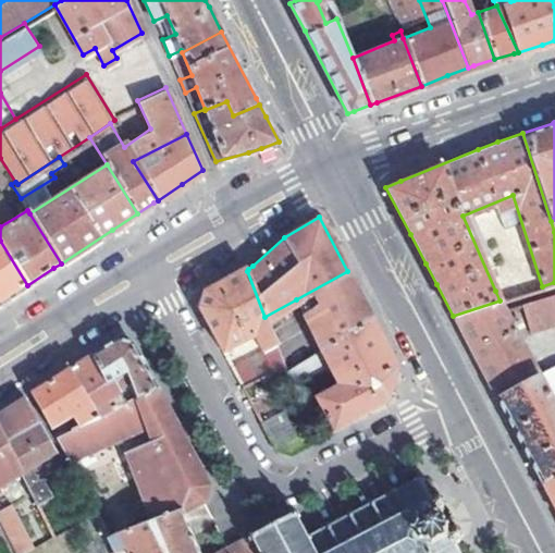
[(0,304),(27,285),(0,241),(0,304)]
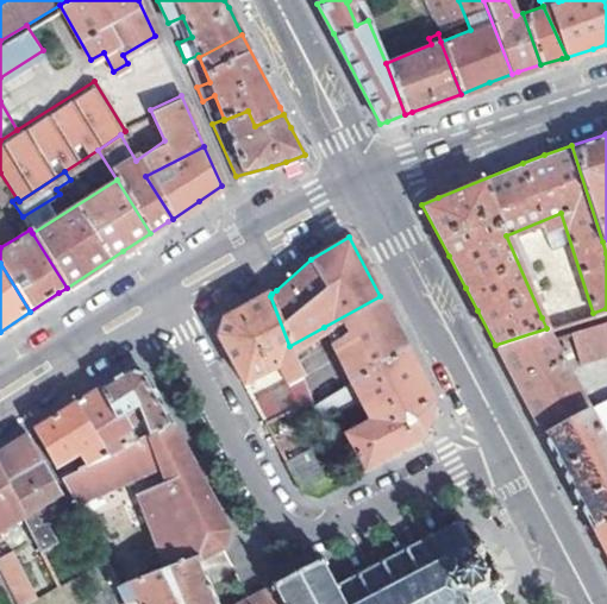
[(223,315),(217,332),(243,383),(279,363),(286,379),(251,398),(263,421),(292,406),(312,395),(307,385),(305,381),(304,381),(298,365),(289,346),(270,296),(271,294),(269,289),(223,315)]
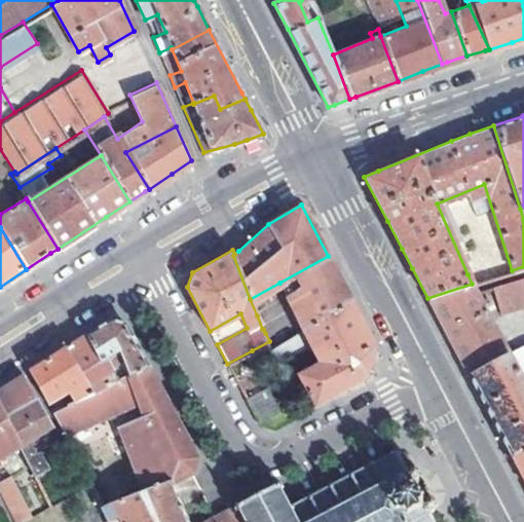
[(331,261),(328,256),(279,283),(299,325),(349,298),(331,261)]
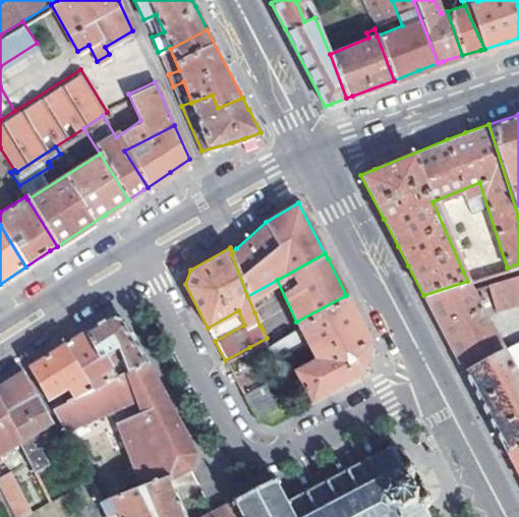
[(467,281),(485,275),(483,262),(463,272),(467,281)]
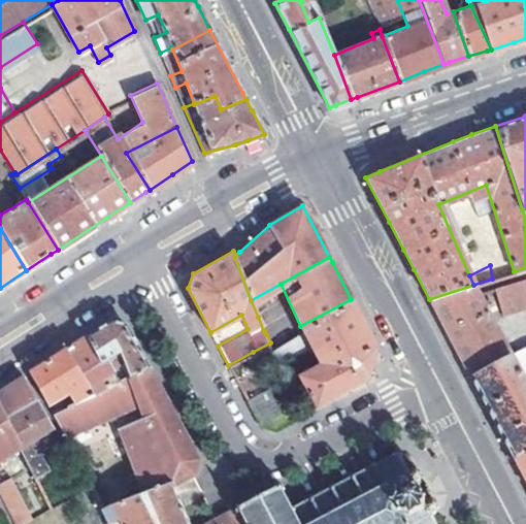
[(525,274),(499,284),(510,310),(525,303),(525,274)]
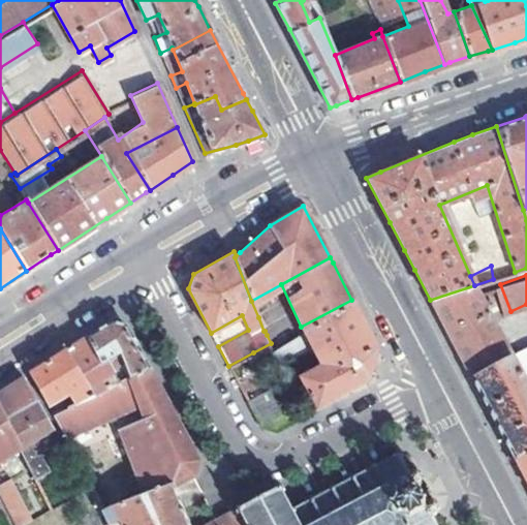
[(434,306),(477,291),(476,289),(474,285),(430,300),(432,303),(434,306)]
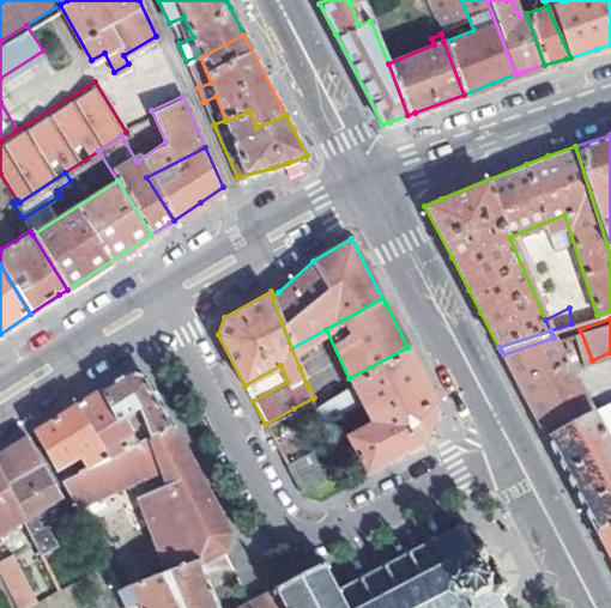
[(554,338),(503,354),(508,363),(533,413),(546,437),(592,409),(554,338)]
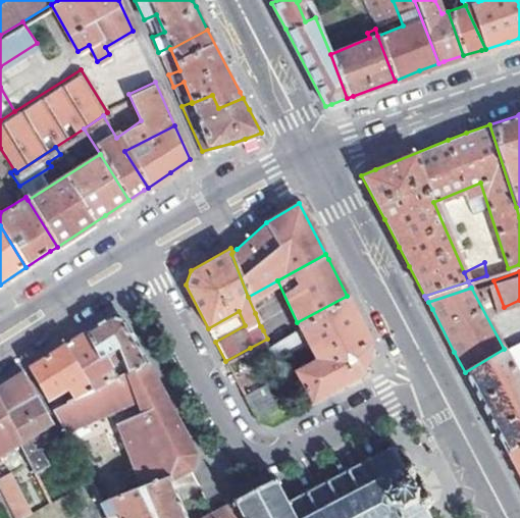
[(267,339),(250,348),(254,355),(267,348),(272,357),(306,339),(317,358),(296,370),(311,401),(362,373),(367,357),(371,342),(355,311),(347,296),(297,322),(283,330),(267,339)]
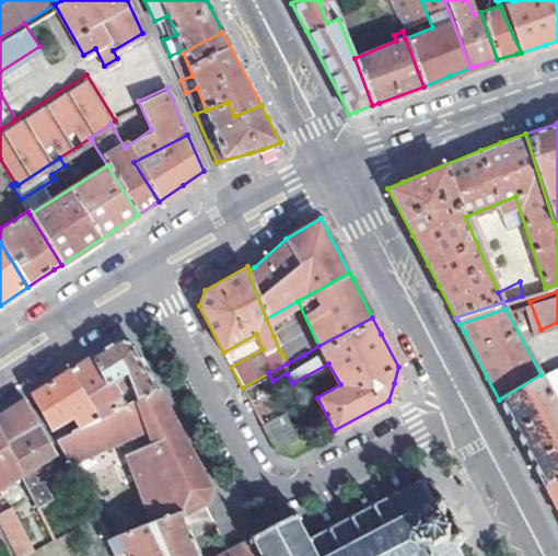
[(99,351),(92,356),(119,407),(158,389),(134,343),(117,339),(99,351)]
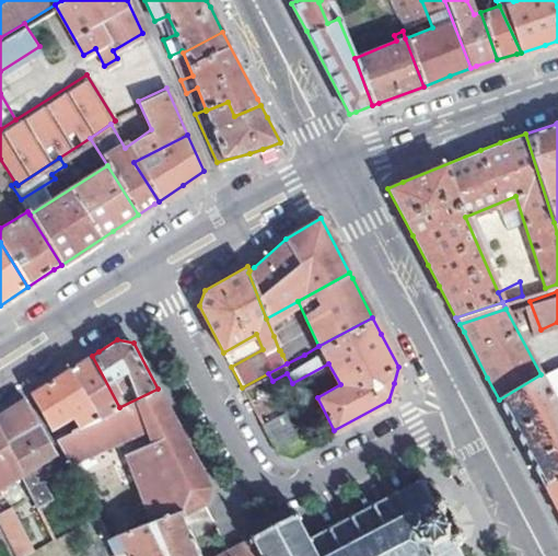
[(88,358),(70,370),(95,418),(119,407),(92,356),(88,358)]
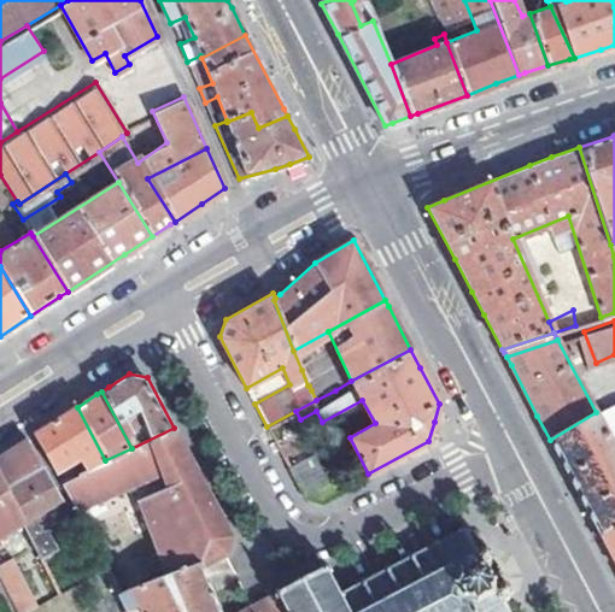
[(614,401),(596,412),(550,440),(574,487),(597,530),(614,521),(614,401)]
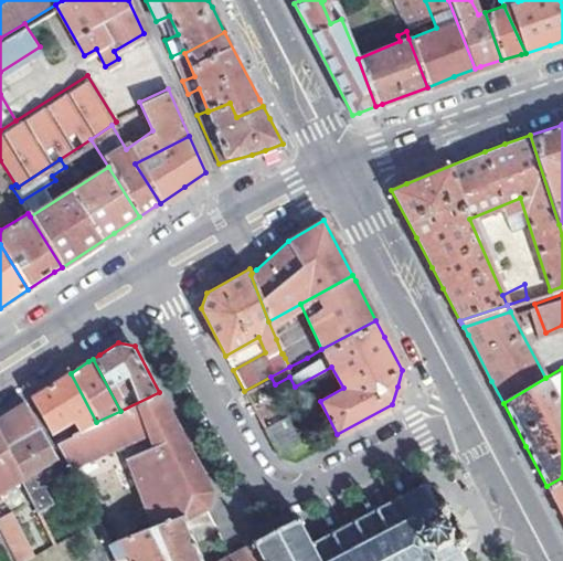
[(96,422),(71,373),(39,393),(32,398),(49,431),(60,424),(66,436),(96,422)]
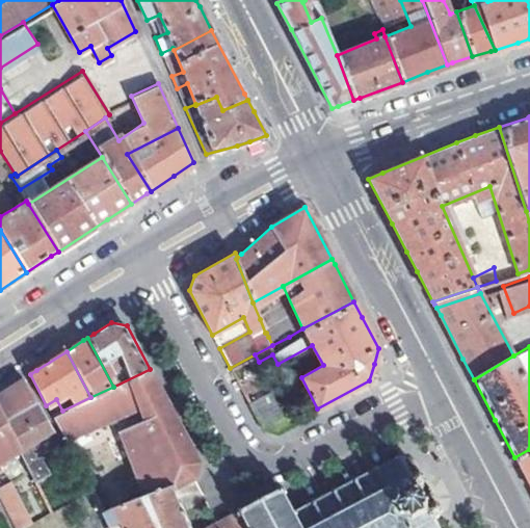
[(52,416),(62,438),(138,402),(142,417),(118,428),(142,494),(143,496),(173,483),(173,485),(194,475),(203,458),(176,414),(150,369),(113,387),(90,397),(62,411),(52,416)]
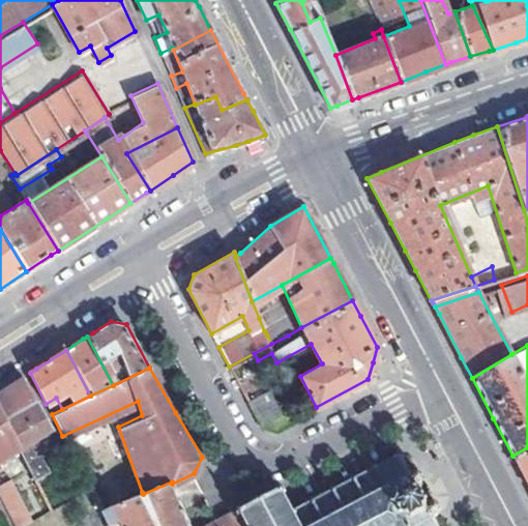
[(20,380),(0,391),(0,411),(5,421),(37,401),(25,377),(20,380)]
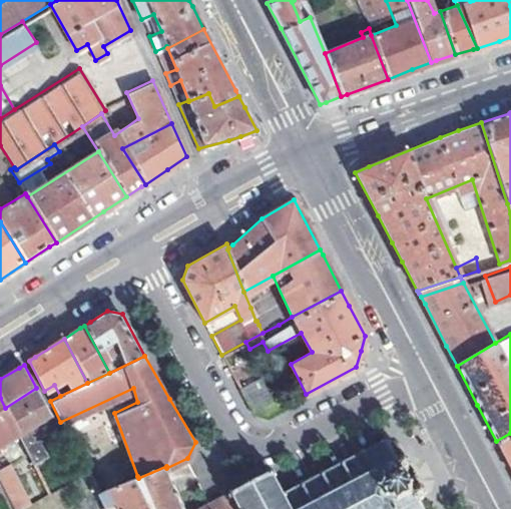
[(261,373),(236,385),(249,411),(266,416),(278,409),(261,373)]
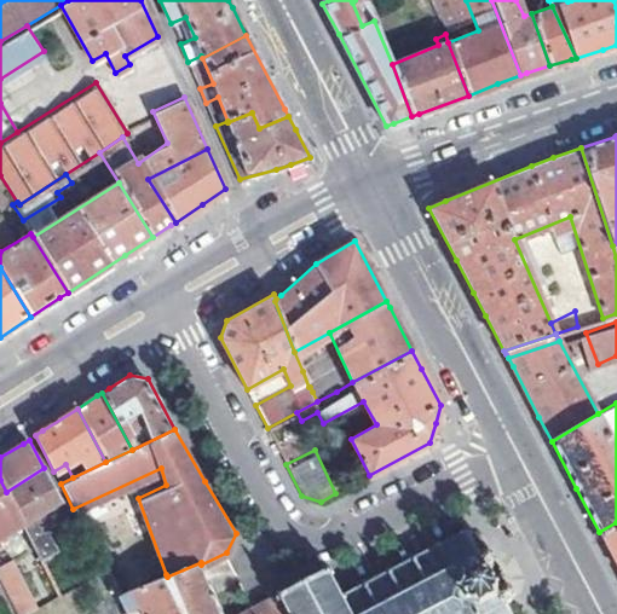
[(44,468),(6,492),(23,523),(33,539),(32,540),(40,557),(55,549),(36,515),(59,499),(44,468)]
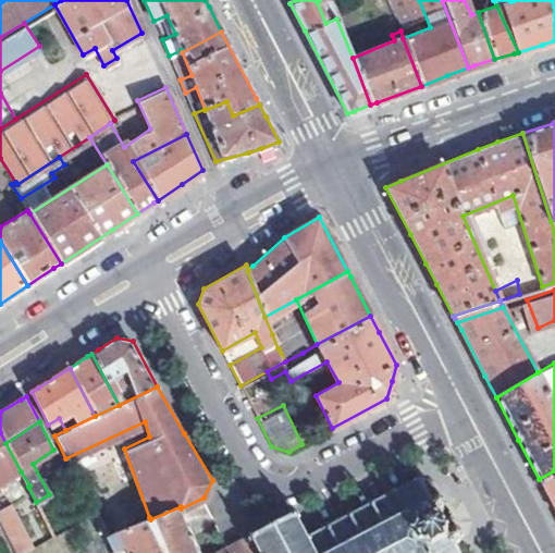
[(0,486),(21,471),(5,443),(0,432),(0,486)]
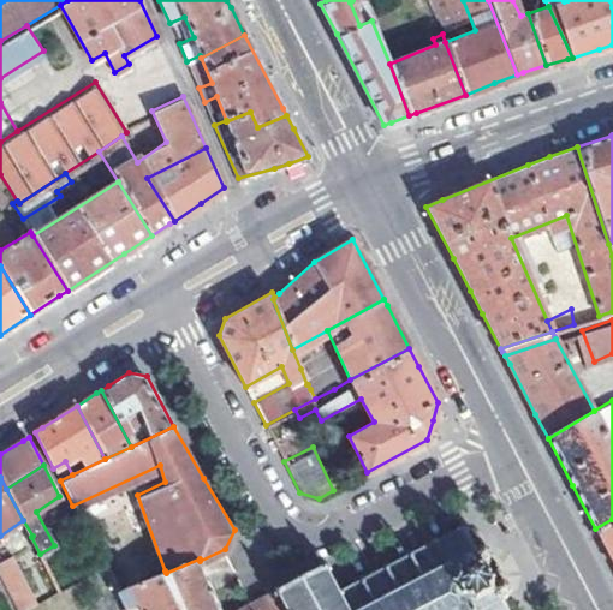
[(505,609),(499,597),(504,594),(506,587),(510,585),(509,581),(505,584),(495,566),(494,564),(487,549),(491,546),(488,544),(484,545),(478,544),(475,546),(464,527),(468,525),(466,521),(463,522),(460,519),(457,521),(458,525),(438,536),(435,532),(432,534),(433,538),(411,550),(410,545),(405,549),(408,552),(387,563),(385,560),(380,562),(381,566),(361,576),(358,573),(355,575),(356,579),(335,590),(323,568),(327,567),(326,563),(322,564),(320,561),(315,563),(317,567),(296,579),(277,588),(275,585),(271,587),(272,591),(250,603),(234,609),(505,609)]
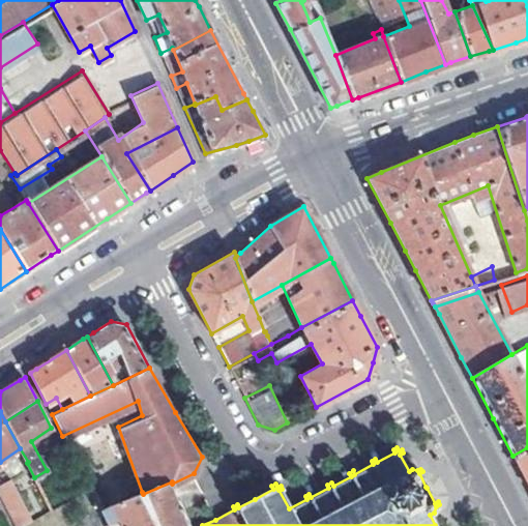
[(527,447),(512,456),(527,485),(527,447)]
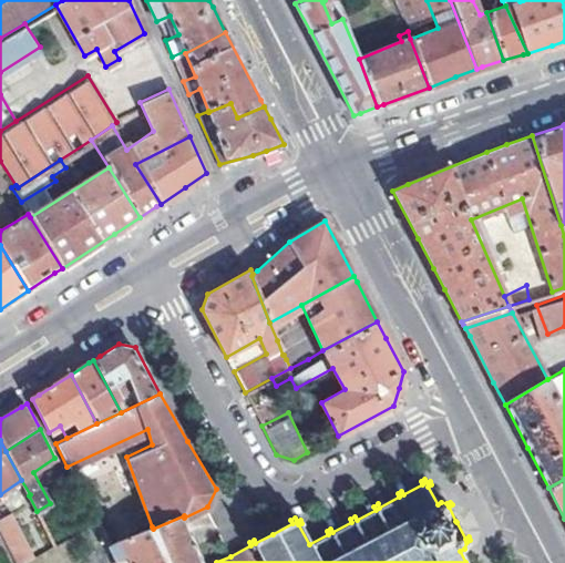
[(0,531),(16,562),(19,562),(34,554),(16,508),(3,515),(0,510),(0,531)]
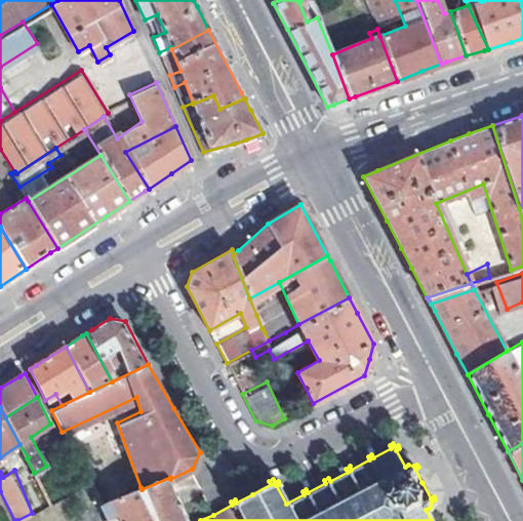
[(185,520),(170,479),(170,477),(142,489),(141,487),(117,496),(117,497),(99,505),(108,520),(185,520)]
